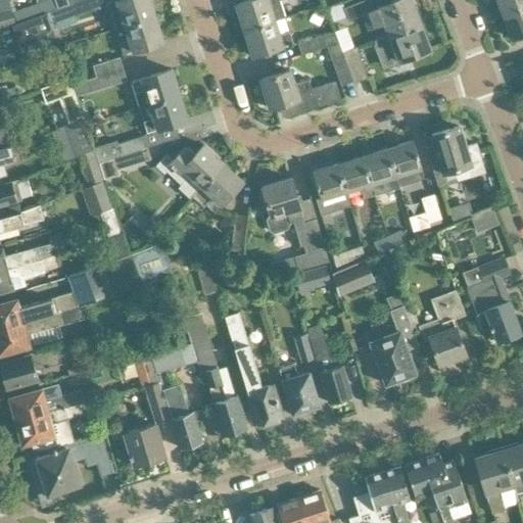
[(0,0),(0,14),(12,11),(8,0),(0,0)]
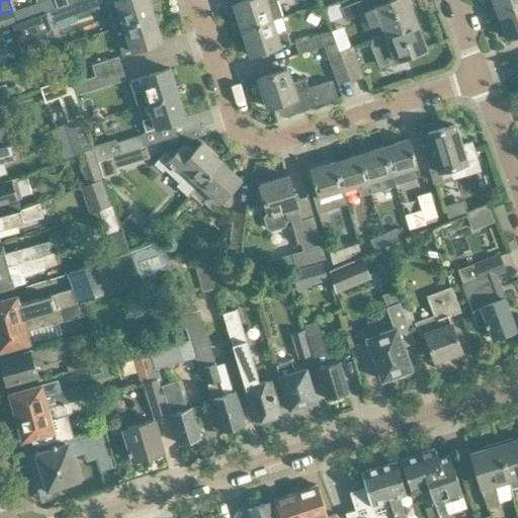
[(57,9),(69,4),(68,0),(42,0),(36,3),(40,15),(46,13),(57,9)]
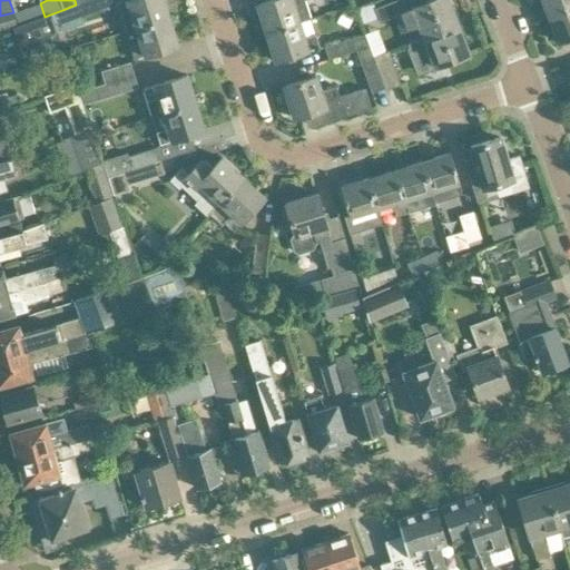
[(62,10),(50,15),(57,32),(84,23),(81,17),(116,6),(124,31),(135,28),(168,18),(163,0),(89,0),(76,5),(62,10)]
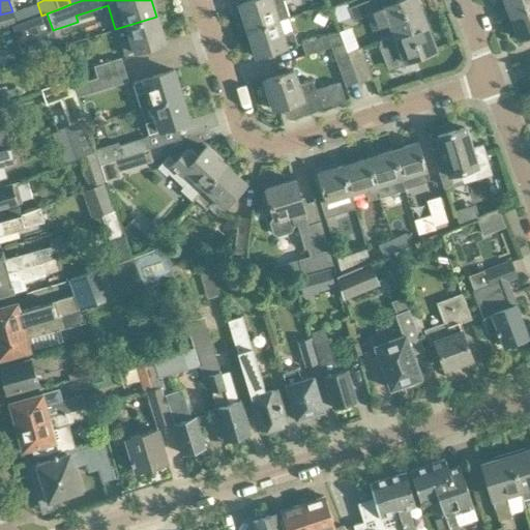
[(252,0),(239,4),(247,30),(287,17),(283,4),(284,3),(283,0),(252,0)]
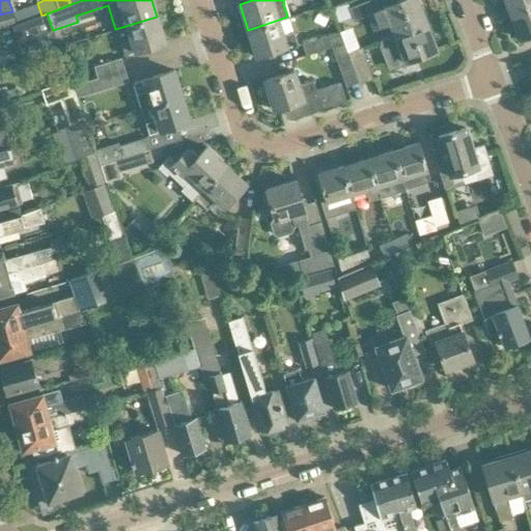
[(335,6),(331,8),(333,16),(334,19),(336,23),(340,22),(352,17),(353,20),(368,15),(373,28),(390,22),(395,34),(425,23),(416,0),(402,0),(379,9),(374,0),(367,0),(355,5),(350,7),(347,1),(335,6)]
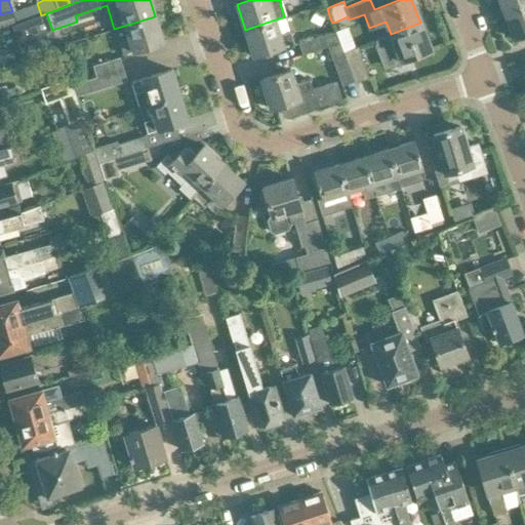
[(524,0),(499,0),(505,13),(524,5),(524,0)]
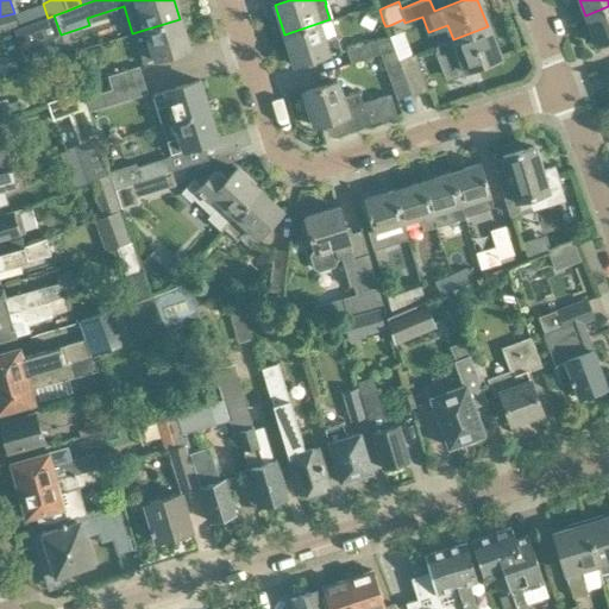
[(16,13),(19,27),(48,18),(43,4),(16,13)]
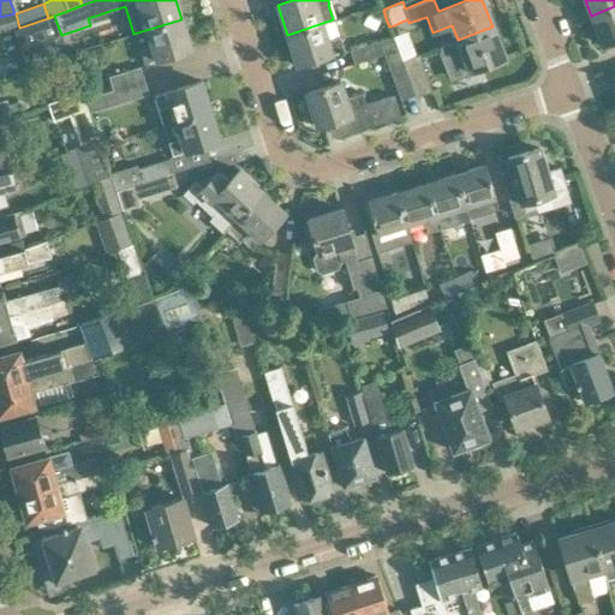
[(614,6),(591,16),(602,46),(614,40),(614,6)]
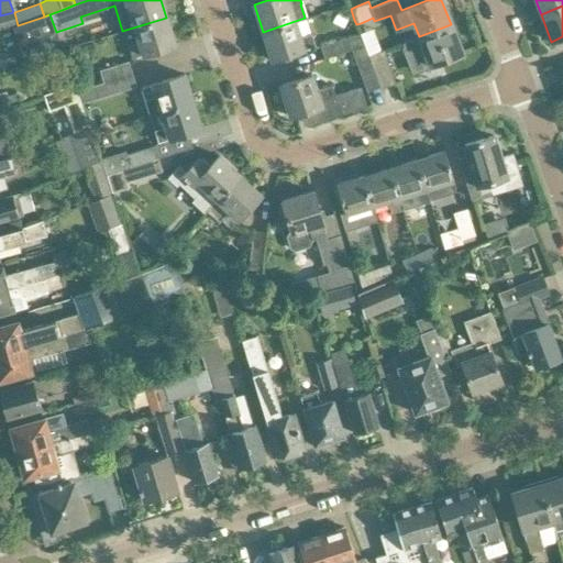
[(0,15),(0,29),(17,24),(13,12),(0,15)]
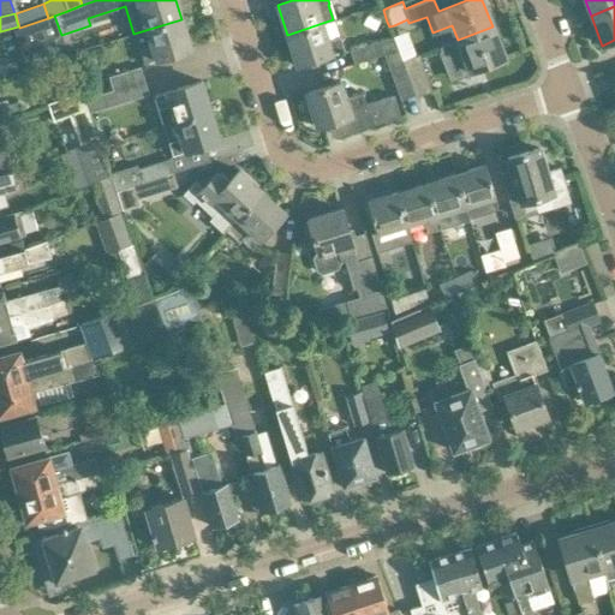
[(19,28),(15,30),(29,71),(54,61),(69,55),(61,35),(54,16),(48,18),(19,28)]
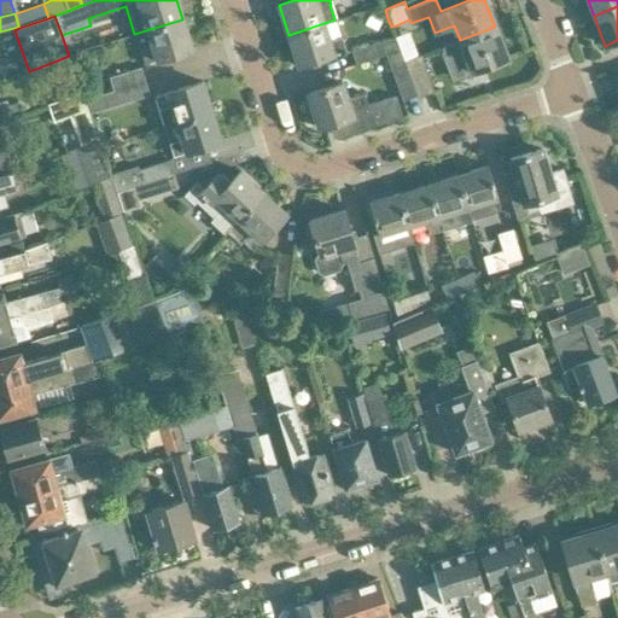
[(182,19),(146,30),(152,47),(140,51),(144,64),(192,48),(182,19)]
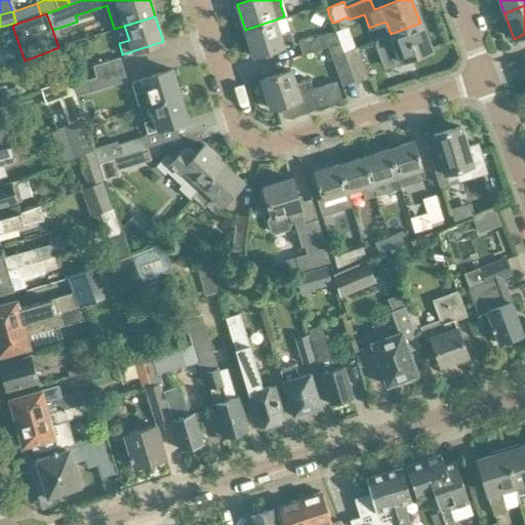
[(284,16),(245,30),(253,54),(293,42),(284,16)]
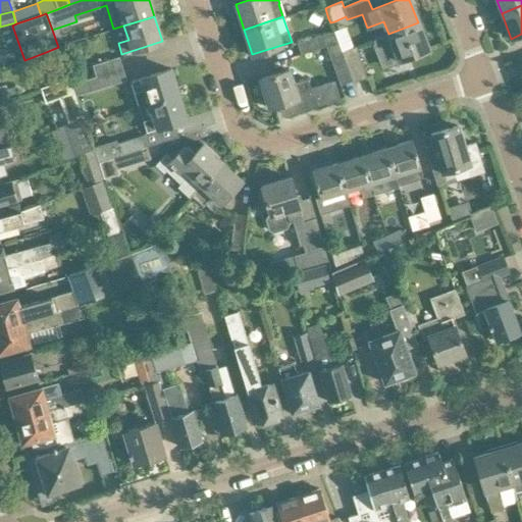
[(374,44),(377,52),(382,66),(428,49),(418,22),(388,34),(388,35),(373,40),(375,44),(374,44)]
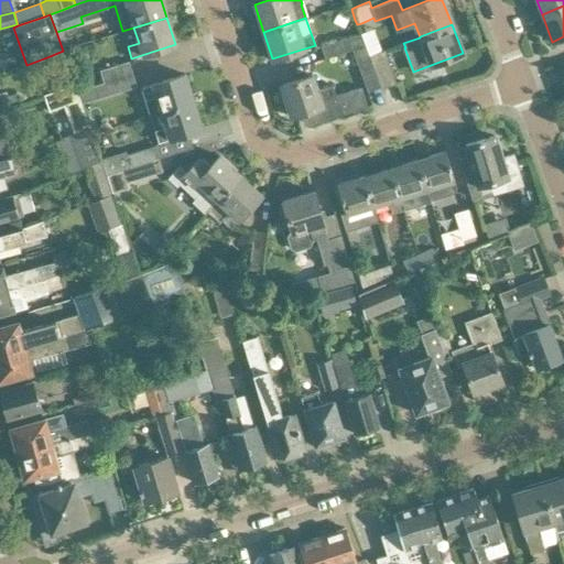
[(360,33),(344,39),(323,45),(326,58),(354,50),(365,45),(360,33)]
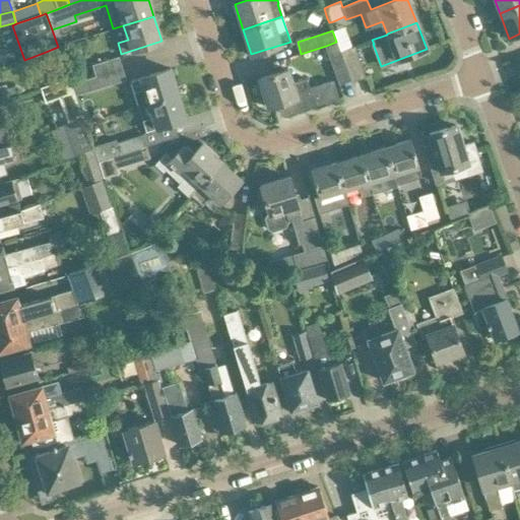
[(336,42),(326,46),(338,84),(350,80),(340,51),(336,42)]
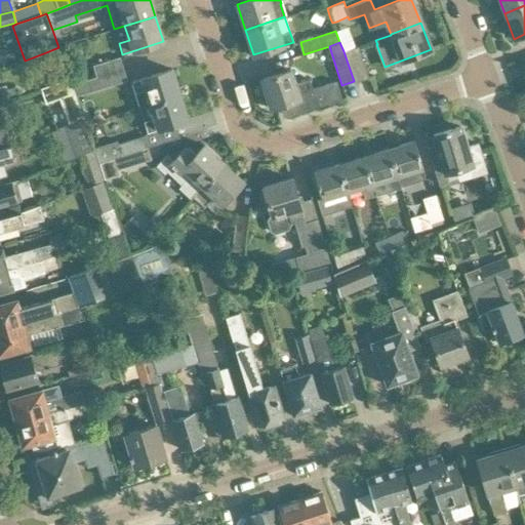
[(358,46),(344,51),(354,81),(355,82),(367,78),(358,46)]
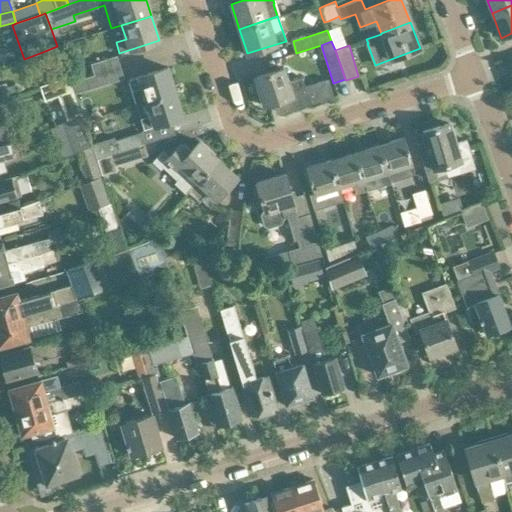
[(57,46),(45,51),(55,79),(67,74),(57,46)]
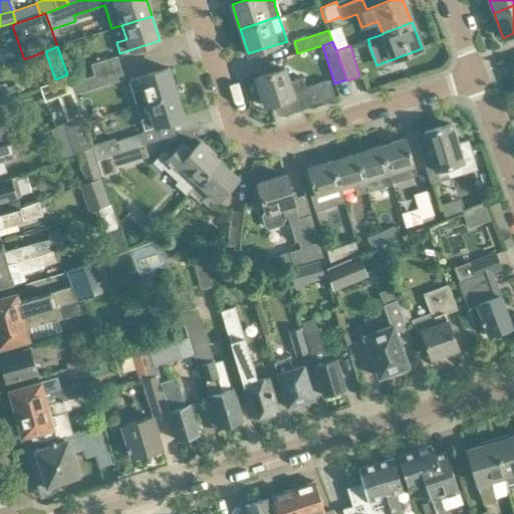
[(90,64),(94,76),(120,68),(116,56),(90,64)]
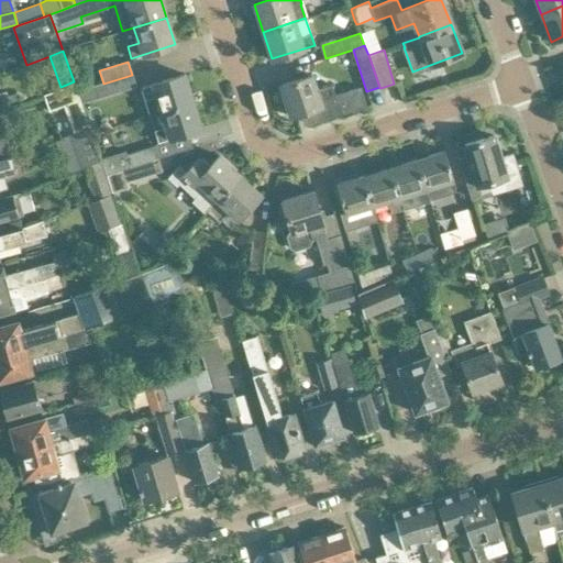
[(192,101),(185,74),(141,88),(148,116),(159,111),(172,108),(192,101)]
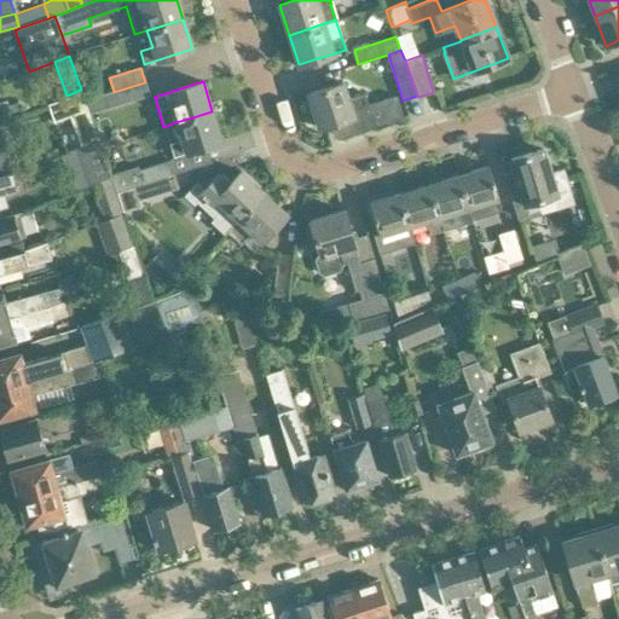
[(104,94),(84,100),(88,113),(108,106),(109,109),(150,96),(145,82),(114,92),(104,94)]
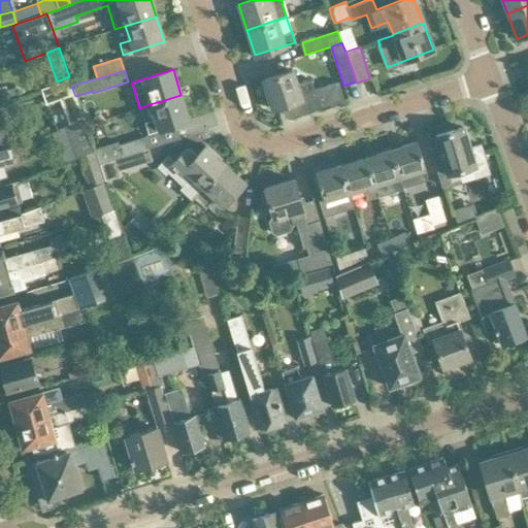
[(293,70),(282,73),(262,79),(271,108),(282,105),(285,114),(290,117),(320,107),(320,106),(324,105),(324,106),(343,100),(337,81),(312,89),(309,80),(298,85),(293,70)]
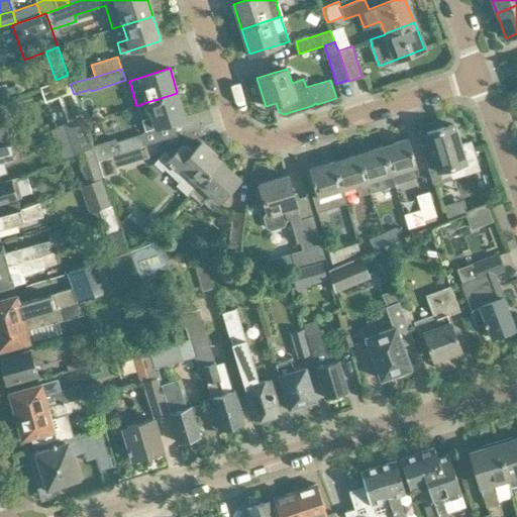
[(59,97),(68,122),(70,121),(81,116),(74,94),(70,84),(67,77),(38,87),(44,102),(59,97)]
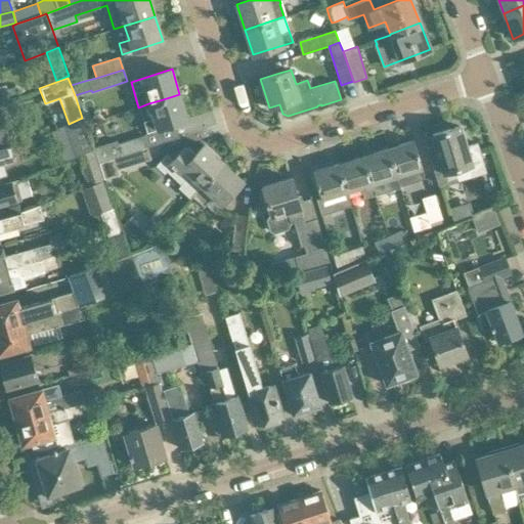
[(0,101),(17,97),(14,86),(5,88),(4,84),(0,84),(0,101)]
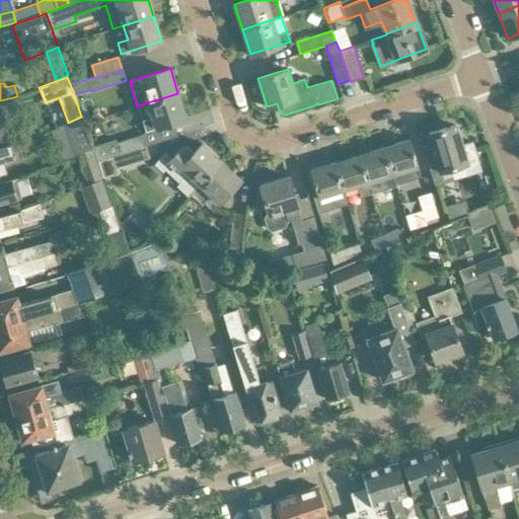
[(158,99),(147,102),(151,117),(142,120),(145,131),(186,119),(177,93),(158,99)]
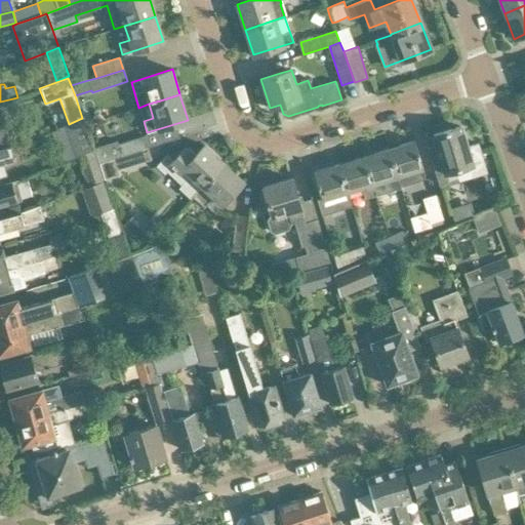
[(69,124),(63,126),(73,157),(77,156),(85,152),(93,149),(82,118),(71,123),(69,124)]
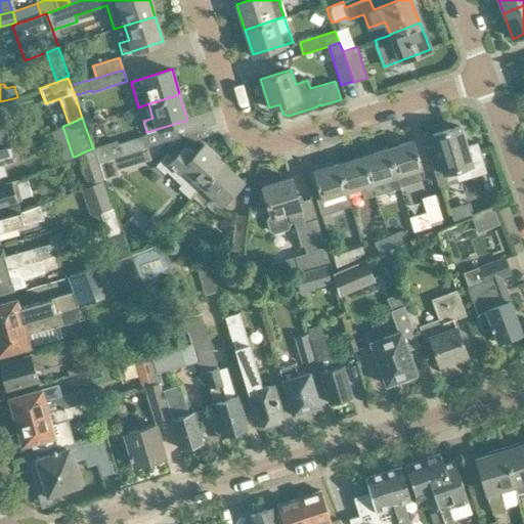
[(0,147),(8,145),(9,145),(6,135),(5,130),(2,120),(0,120),(0,147)]
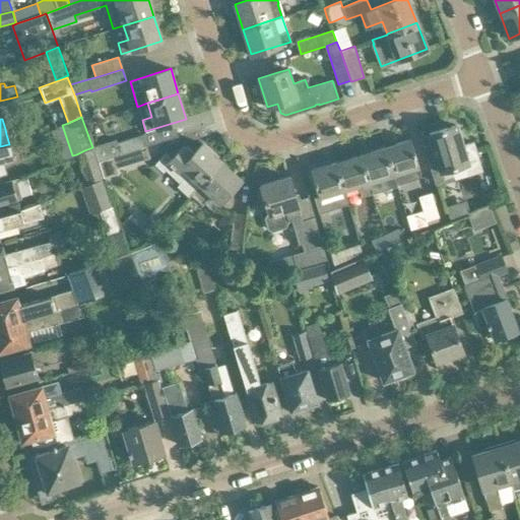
[(435,153),(427,155),(435,184),(443,181),(440,172),(452,168),(454,175),(475,168),(479,159),(473,142),(462,145),(456,125),(429,133),(435,153)]
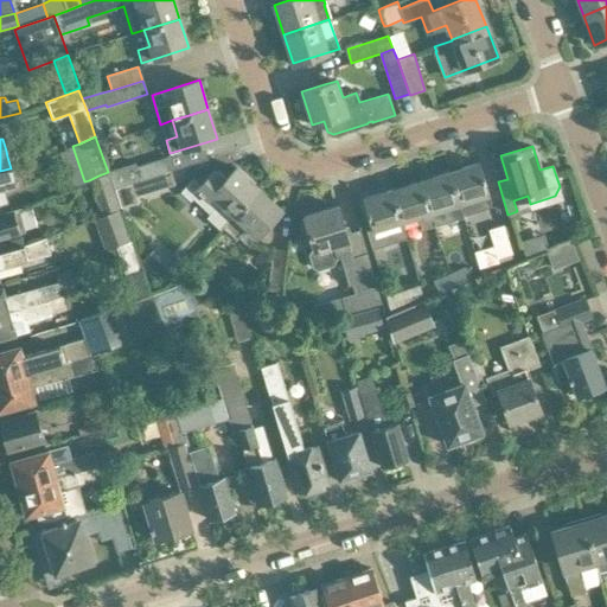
[(166,157),(135,166),(140,180),(171,171),(166,157)]
